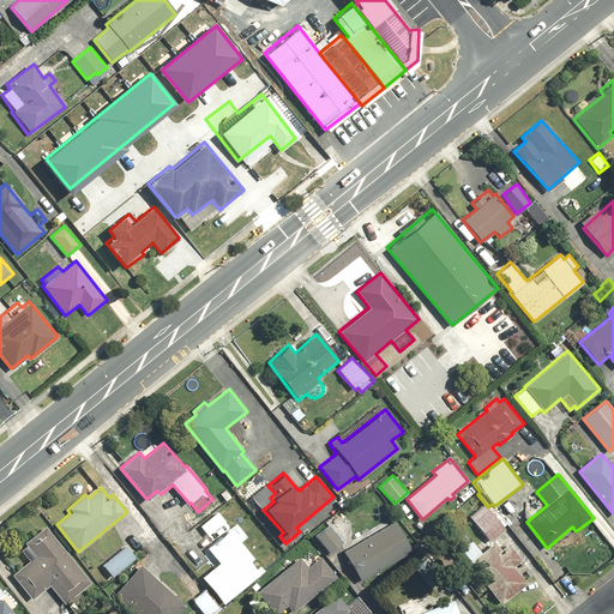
[(38,510),(52,524),(59,517),(47,504),(38,510)]
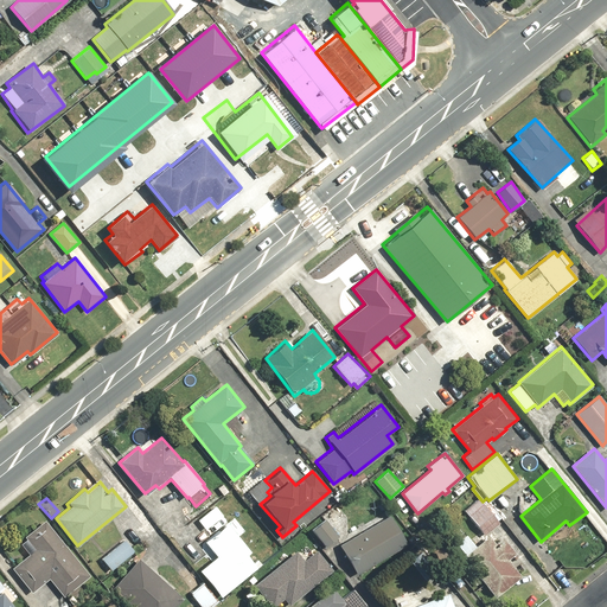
[(483,505),(478,499),(464,511),(484,535),(502,519),(486,502),(483,505)]
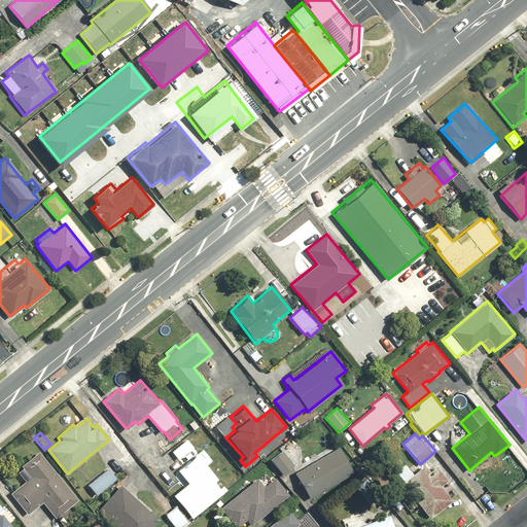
[(192,446),(185,437),(170,452),(177,459),(192,446)]
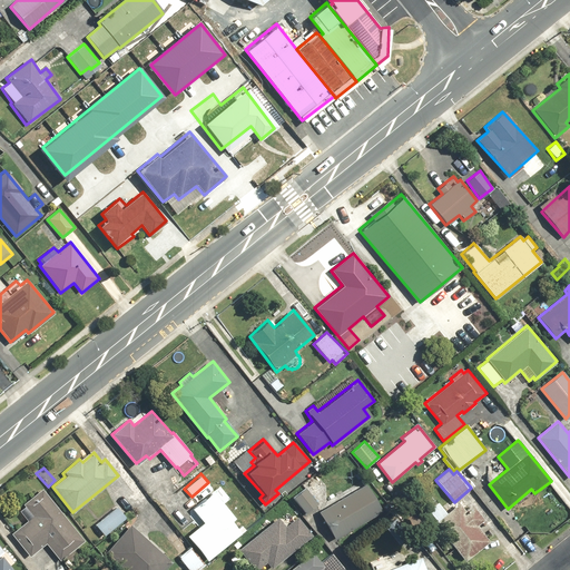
[(381,509),(364,482),(317,511),(334,538),(381,509)]
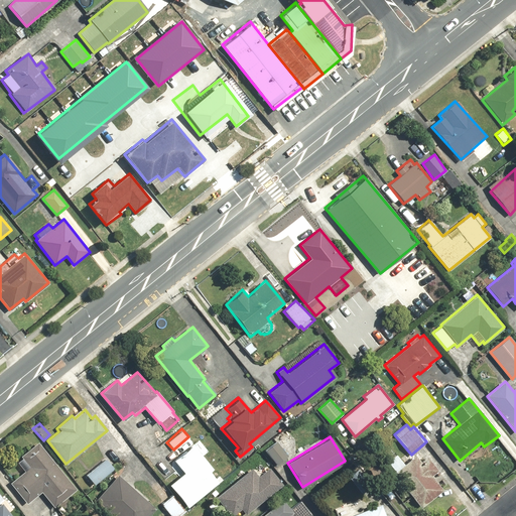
[(215,459),(200,439),(173,461),(183,474),(168,486),(173,493),(160,504),(169,515),(175,515),(218,483),(205,467),(215,459)]
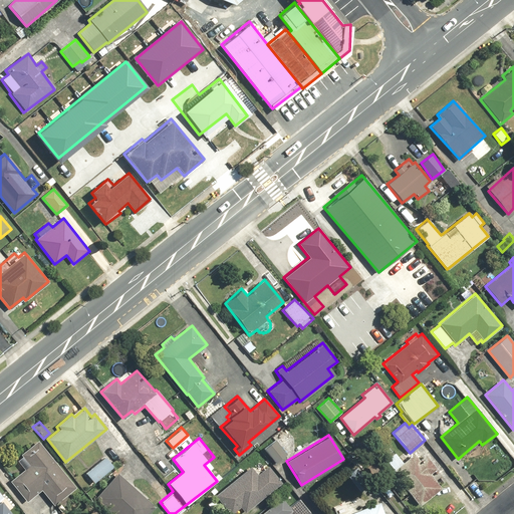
[(287,453),(275,439),(263,449),(275,463),(287,453)]
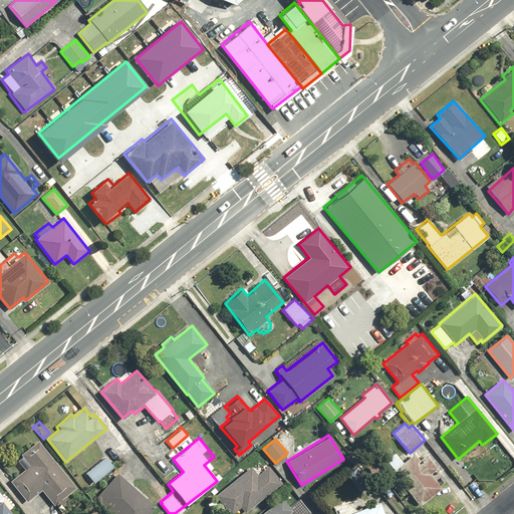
[(76,487),(59,466),(54,470),(52,470),(51,470),(50,470),(49,469),(49,468),(48,468),(48,467),(48,466),(49,465),(49,464),(55,460),(38,440),(20,455),(22,457),(17,461),(24,470),(10,482),(27,502),(41,490),(54,506),(76,487)]
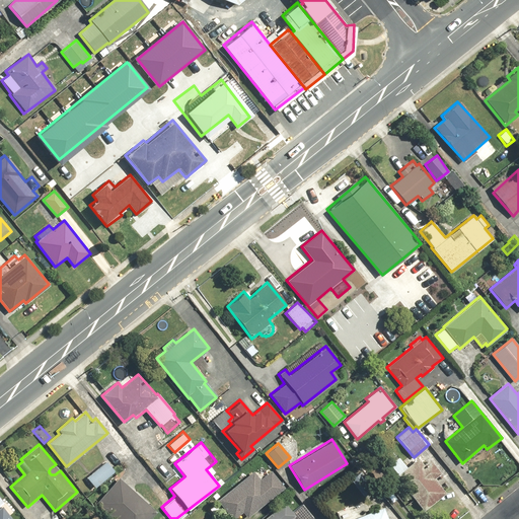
[(424,465),(418,458),(395,475),(423,510),(445,493),(434,477),(440,472),(430,460),(424,465)]
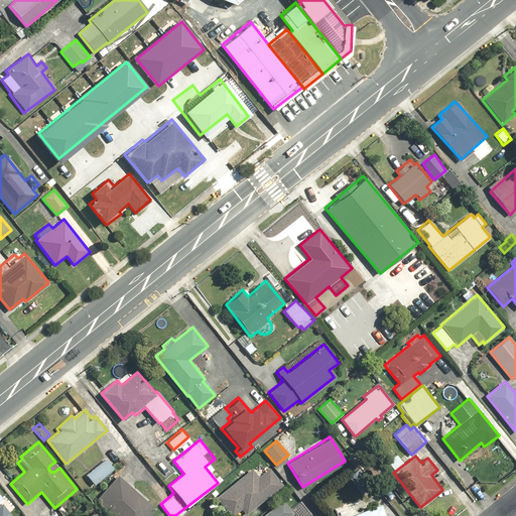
[(114,467),(106,458),(86,475),(94,484),(114,467)]
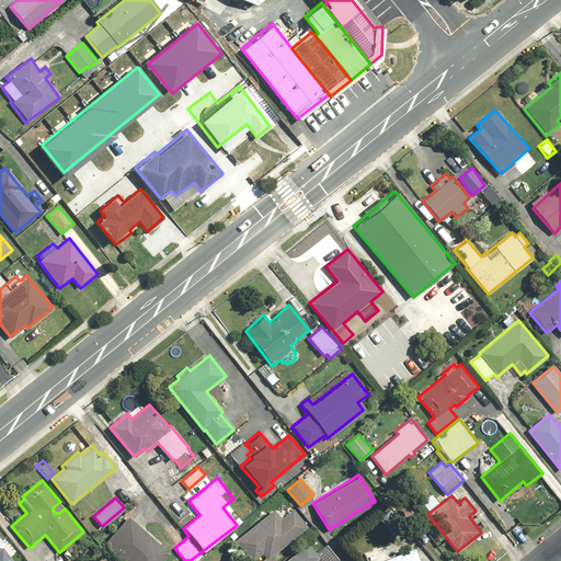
[(281,517),(274,508),(232,540),(248,560),(253,560),(263,554),(266,559),(307,528),(293,508),(281,517)]
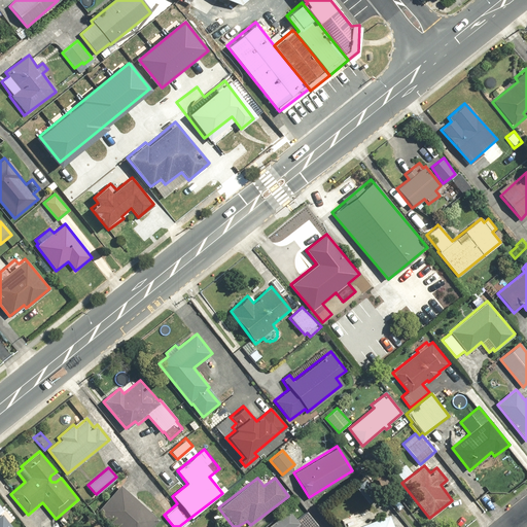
[(154,526),(160,523),(123,485),(99,507),(117,526),(154,526)]
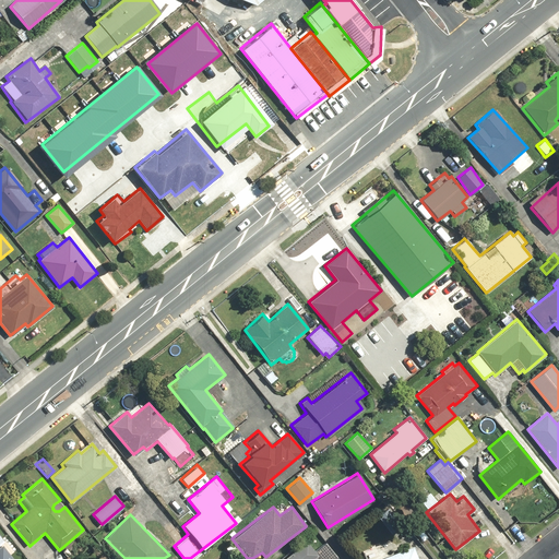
[(316,558),(319,557),(305,540),(283,558),(316,558)]
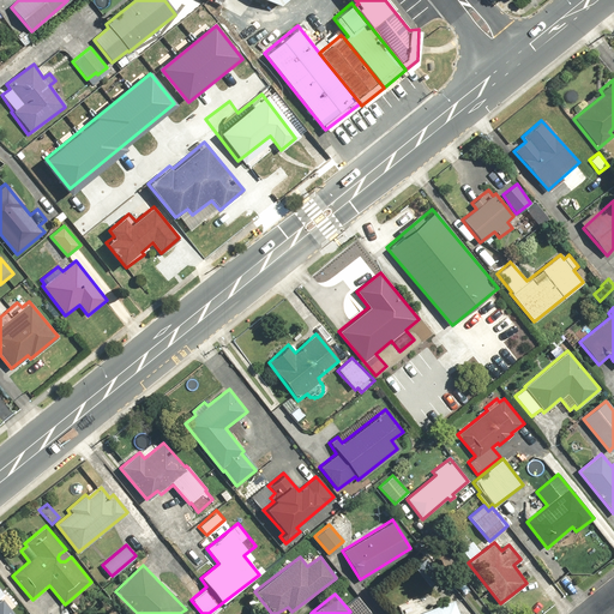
[(12,613),(2,601),(0,602),(0,613),(12,613)]
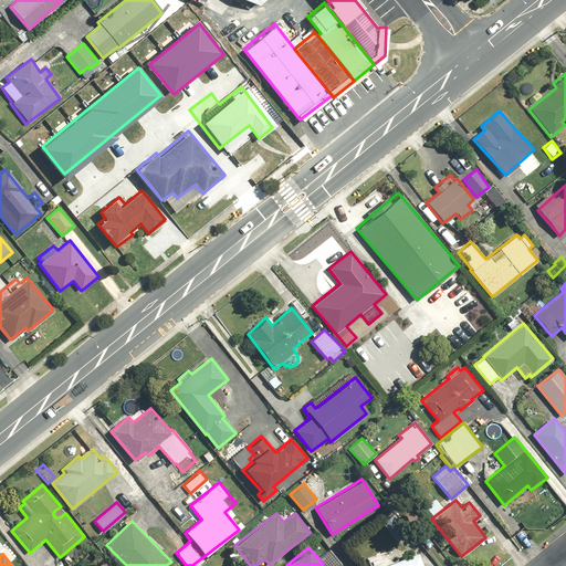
[(422,565),(420,555),(376,565),(422,565)]
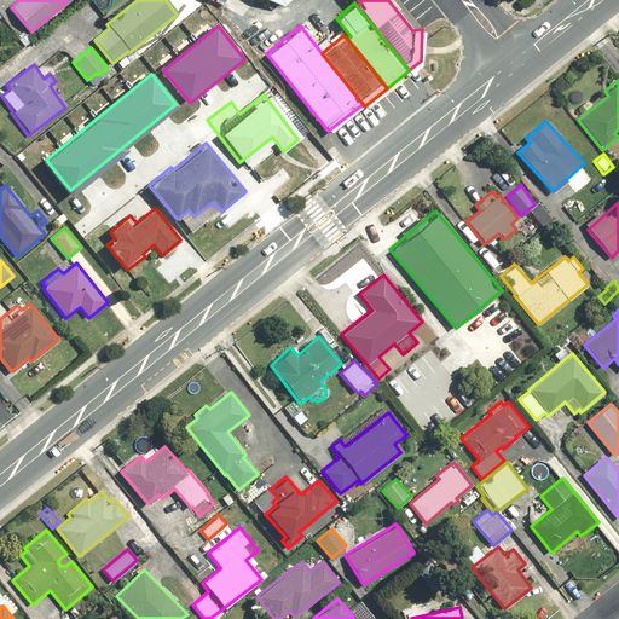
All buildings are outlined.
